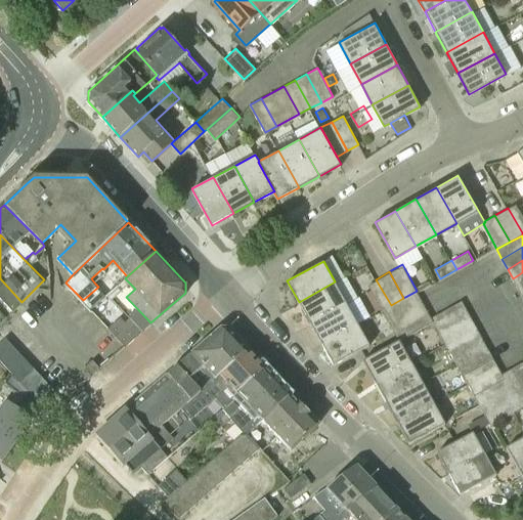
[(522,272),(513,278),(518,289),(522,286),(522,272)]
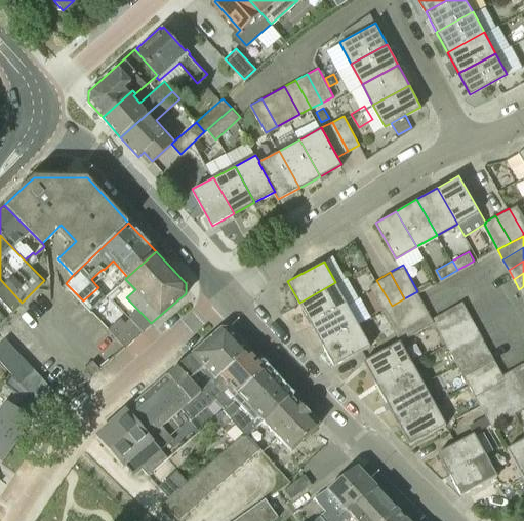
[(0,296),(13,311),(22,303),(0,279),(0,296)]
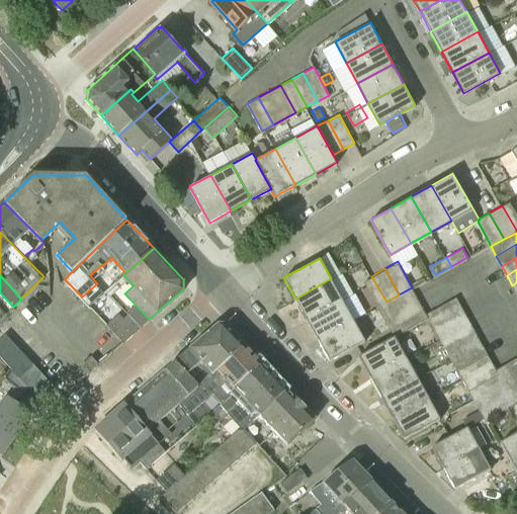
[(307,319),(342,298),(331,278),(295,298),(307,319)]
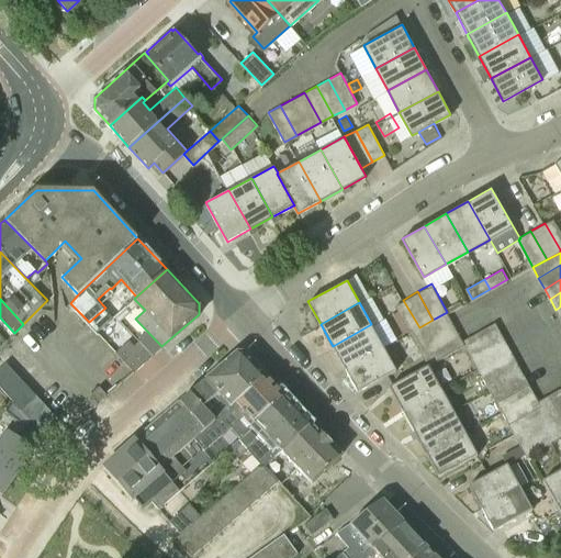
[(452,322),(447,312),(433,320),(419,327),(414,331),(419,341),(452,322)]
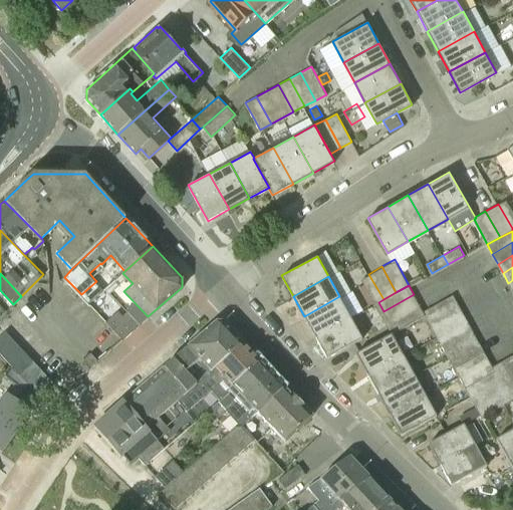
[(386,323),(419,303),(414,294),(383,311),(380,313),(386,323)]
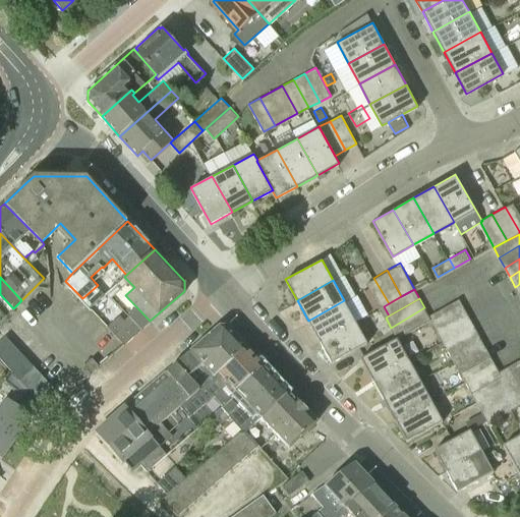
[(430,319),(434,325),(464,307),(459,298),(428,314),(430,319)]
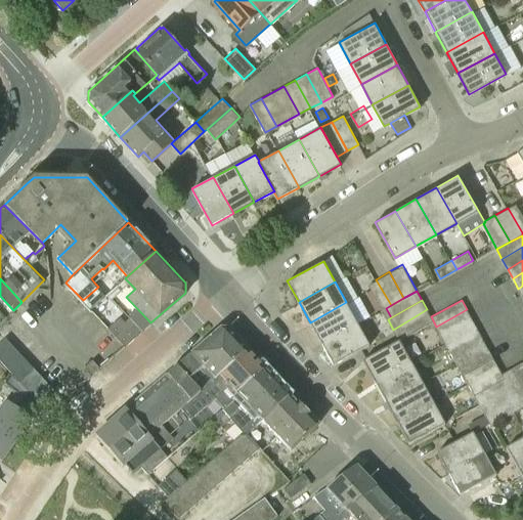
[(321,343),(357,322),(346,302),(310,322),(321,343)]
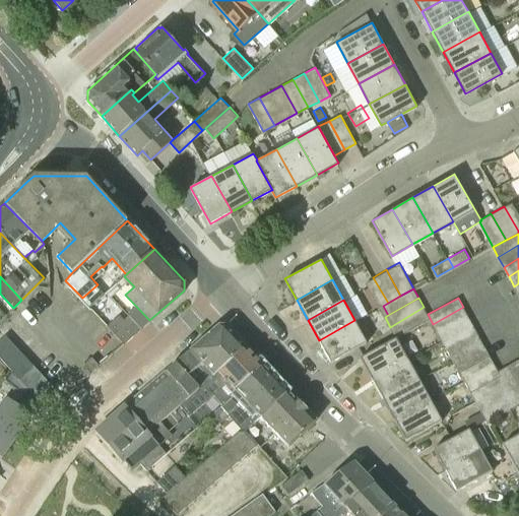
[(390,327),(395,337),(396,336),(430,318),(428,314),(424,307),(390,327)]
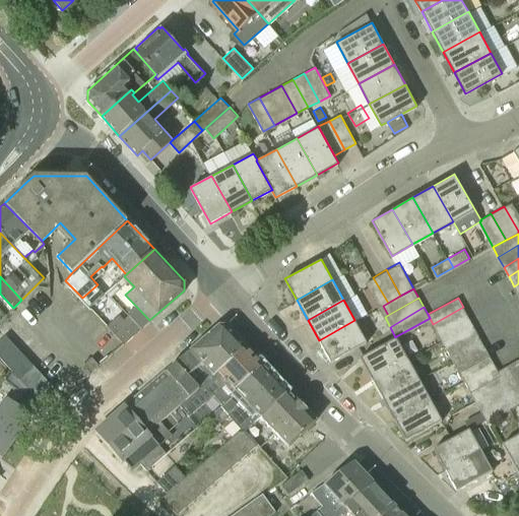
[(433,324),(439,333),(468,316),(463,307),(433,324)]
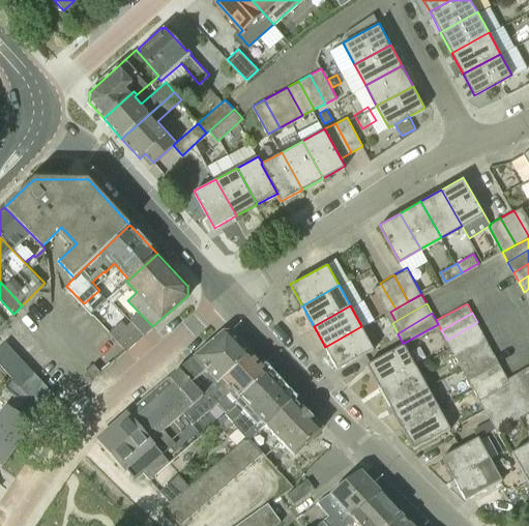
[(126,349),(145,333),(134,321),(131,319),(126,323),(122,318),(109,330),(126,349)]
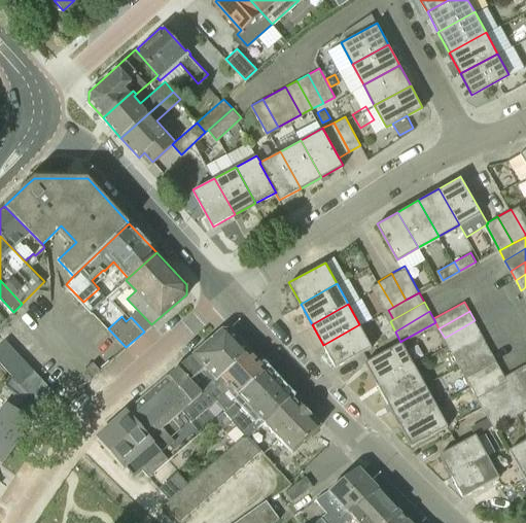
[(445,338),(450,348),(481,330),(475,320),(445,338)]
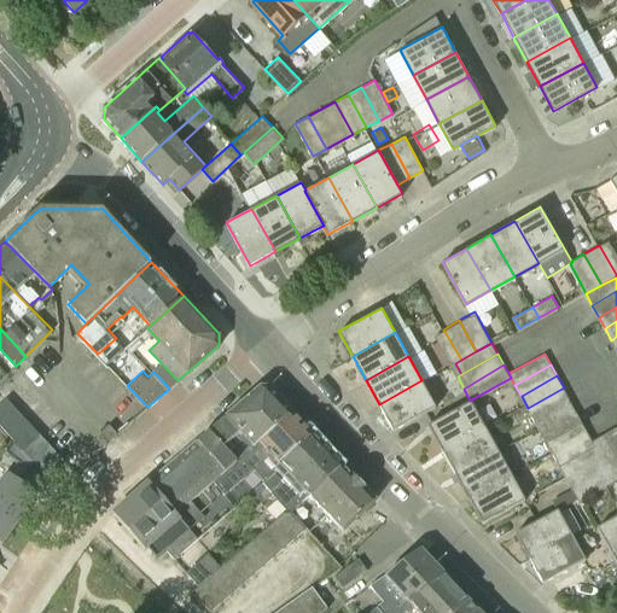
[(421,380),(379,404),(394,430),(436,406),(421,380)]
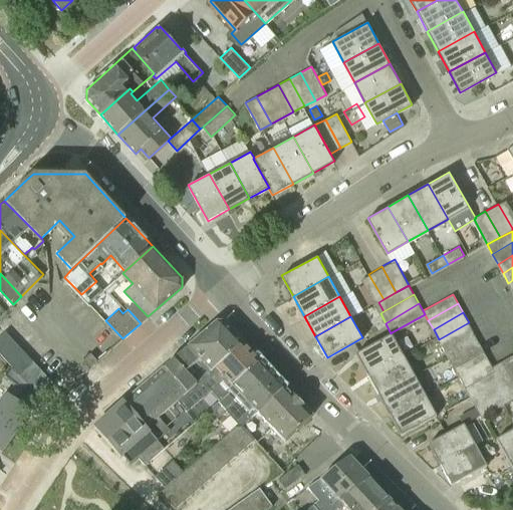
[(178,400),(244,343),(223,320),(217,320),(123,400),(147,427),(159,417),(158,416),(178,400)]
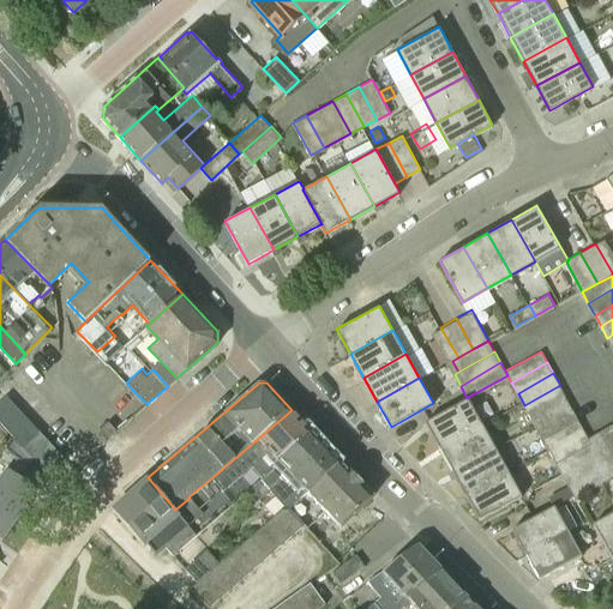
[(524,405),(530,416),(566,397),(560,385),(524,405)]
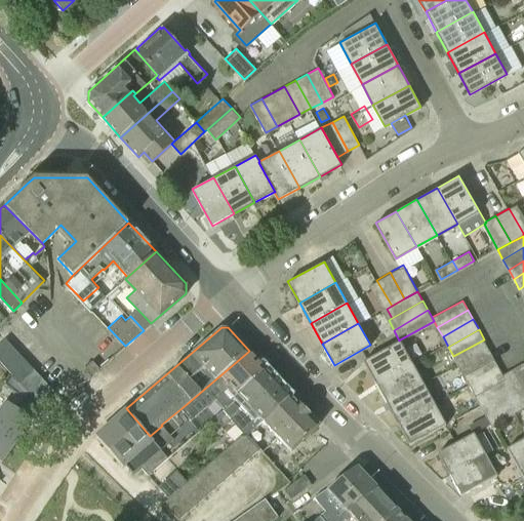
[(364,360),(375,382),(411,361),(400,339),(399,341),(364,360)]
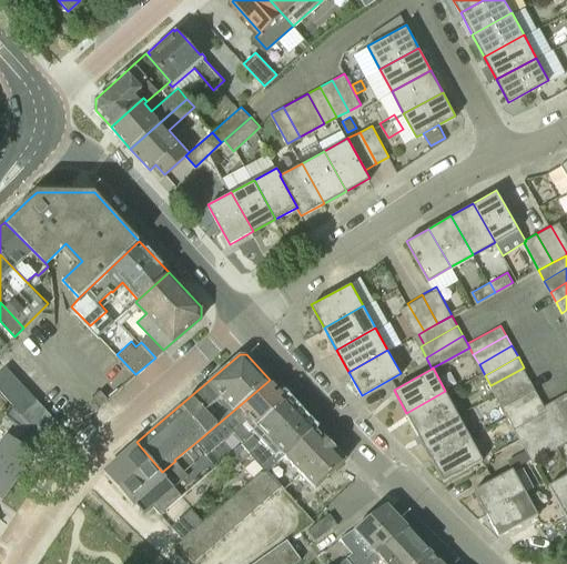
[(490,385),(496,396),(529,378),(524,368),(490,385)]
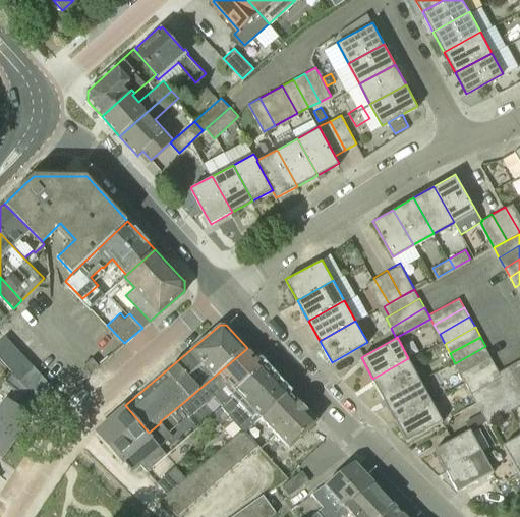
[(455,363),(461,372),(490,355),(485,346),(455,363)]
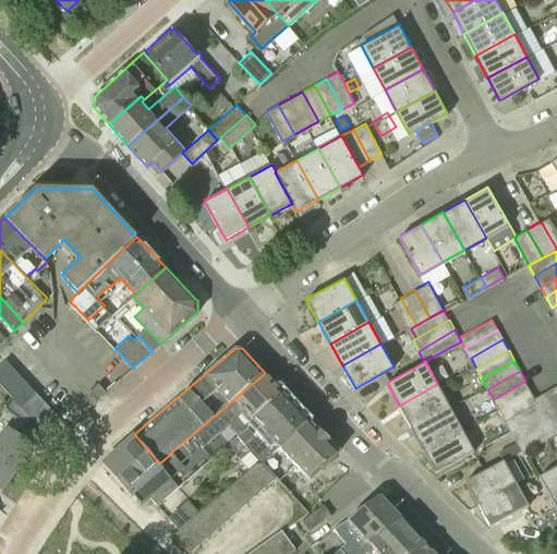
[(254,419),(256,421),(286,395),(265,373),(193,434),(203,444),(229,422),(239,434),(249,424),(254,419)]
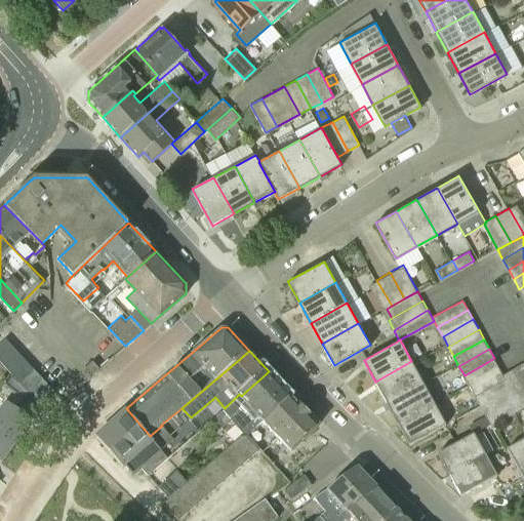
[(505,377),(502,373),(494,358),(465,375),(475,394),(505,377)]
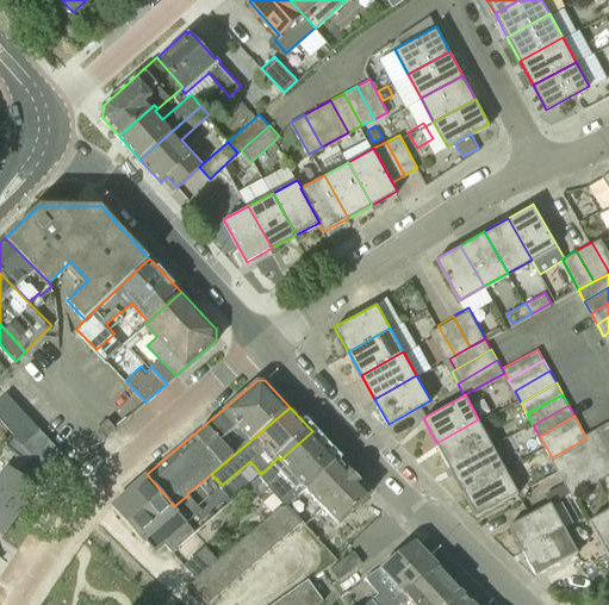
[(104,438),(116,426),(107,418),(95,429),(104,438)]
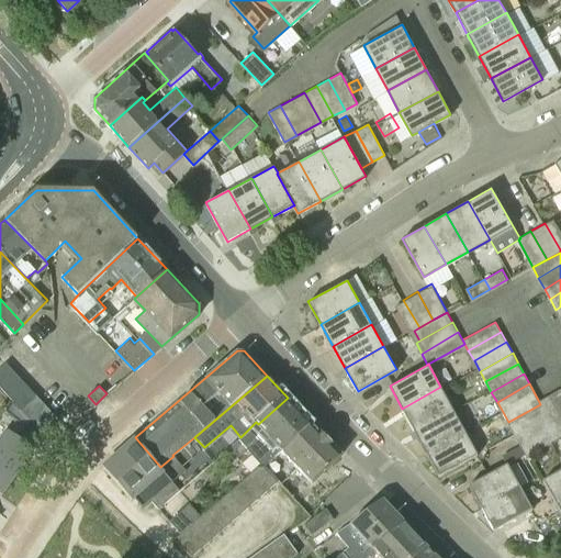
[(414,430),(452,409),(440,387),(402,409),(414,430)]
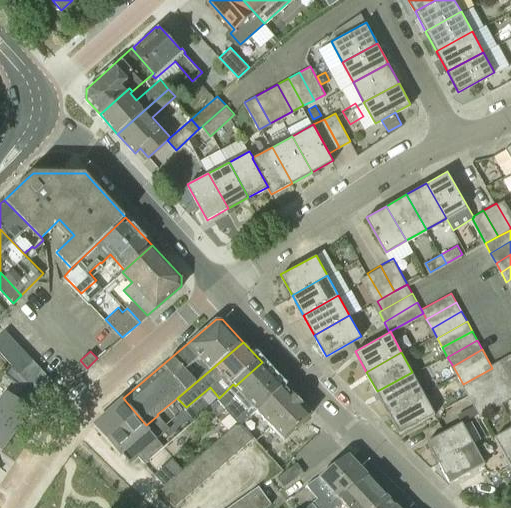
[(510,356),(509,354),(499,359),(510,380),(510,356)]
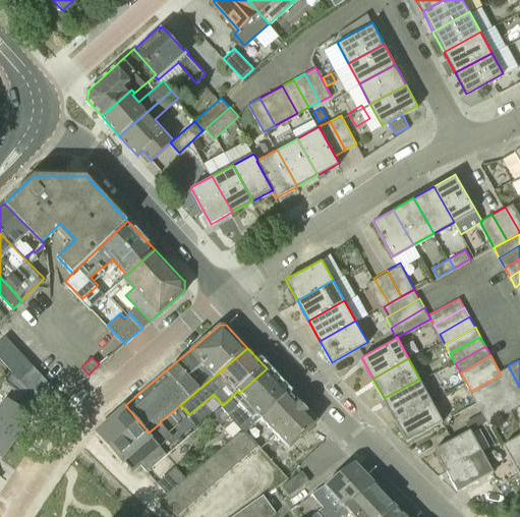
[(17,379),(42,403),(57,389),(34,364),(17,379)]
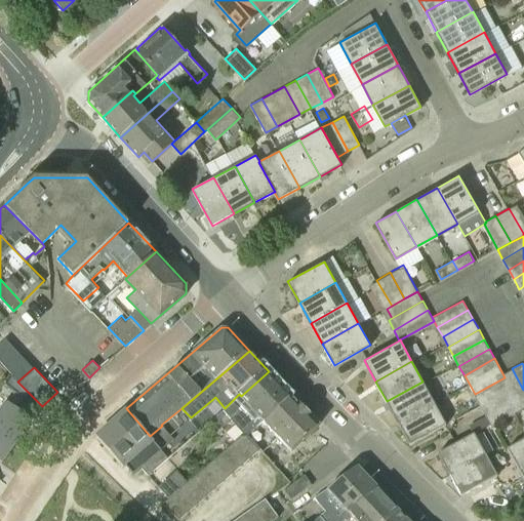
[(491,425),(523,406),(523,390),(512,368),(502,373),(505,377),(516,397),(485,413),(491,425)]
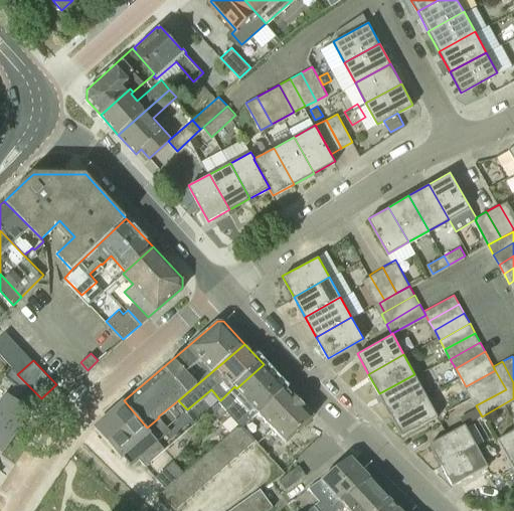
[(250,417),(258,413),(259,412),(286,387),(264,364),(236,388),(242,393),(236,399),(229,391),(220,400),(219,401),(241,426),(250,417)]
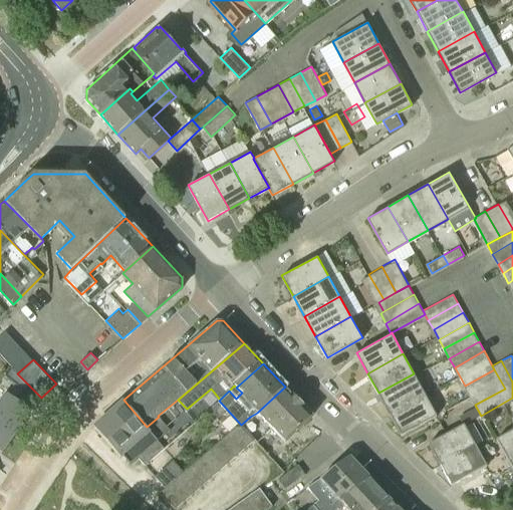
[(465,386),(475,405),(505,389),(494,369),(465,386)]
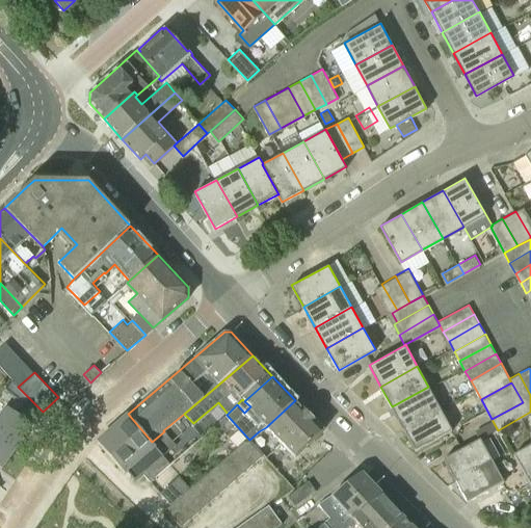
[(403,428),(440,407),(428,387),(392,406),(403,428)]
